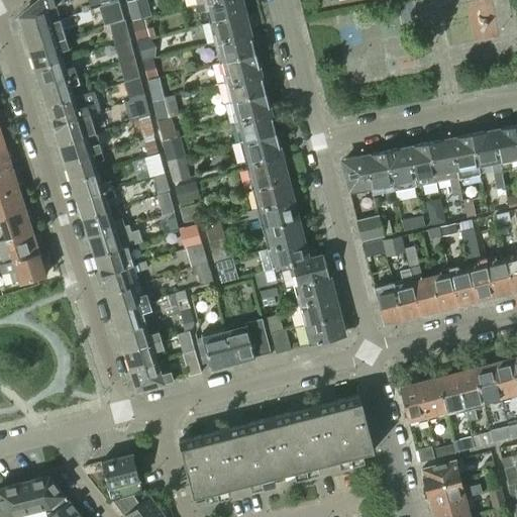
[(37,0),(19,16),(23,30),(50,22),(59,19),(55,6),(64,3),(63,0),(37,0)]
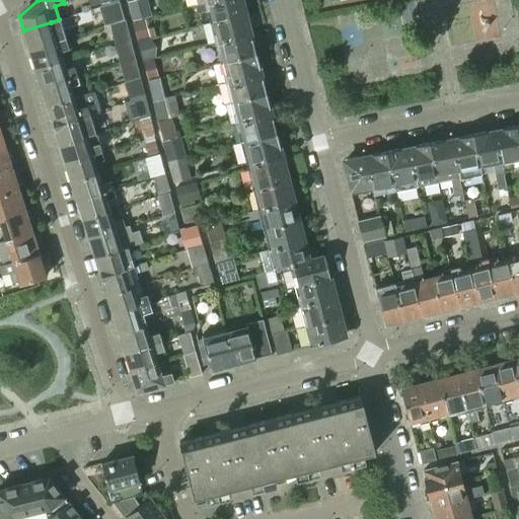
[(118,0),(114,0),(98,4),(104,25),(113,23),(124,20),(118,0)]
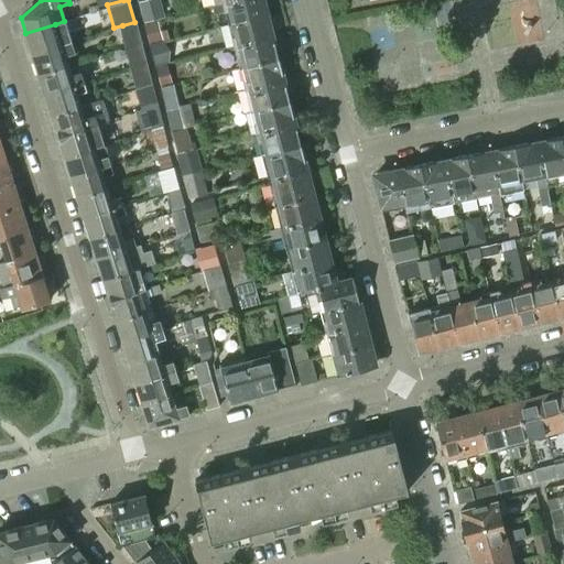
[(142,0),(137,1),(141,21),(156,18),(164,15),(160,0),(142,0)]
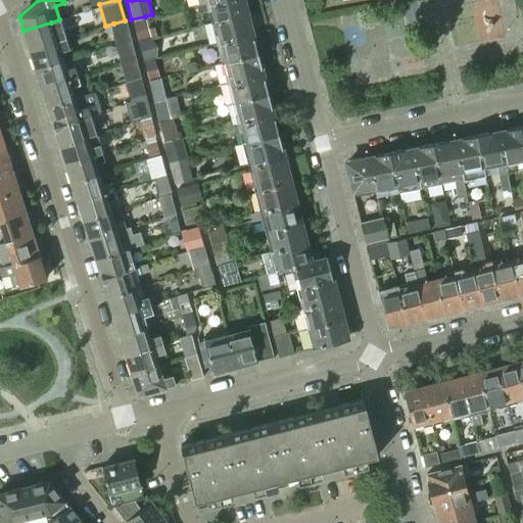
[(216,0),(206,2),(195,5),(197,13),(208,10),(211,22),(247,13),(243,0),(216,0)]
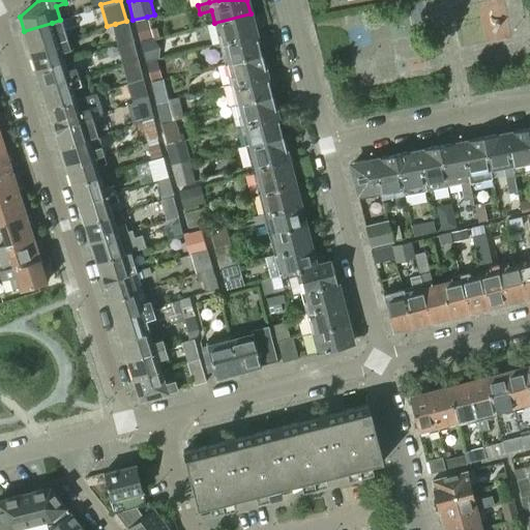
[(251,13),(214,23),(219,43),(256,34),(251,13)]
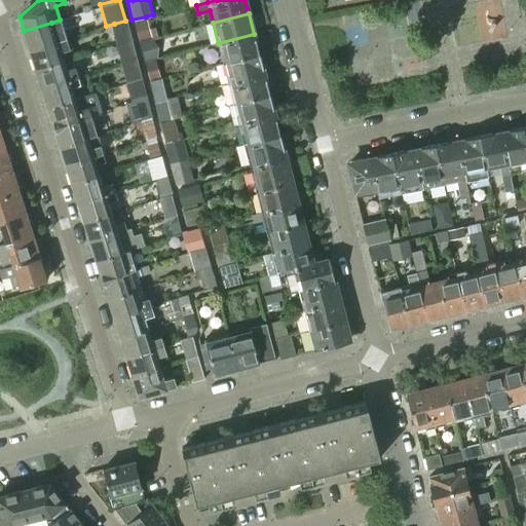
[(146,16),(132,20),(137,41),(150,38),(146,16)]
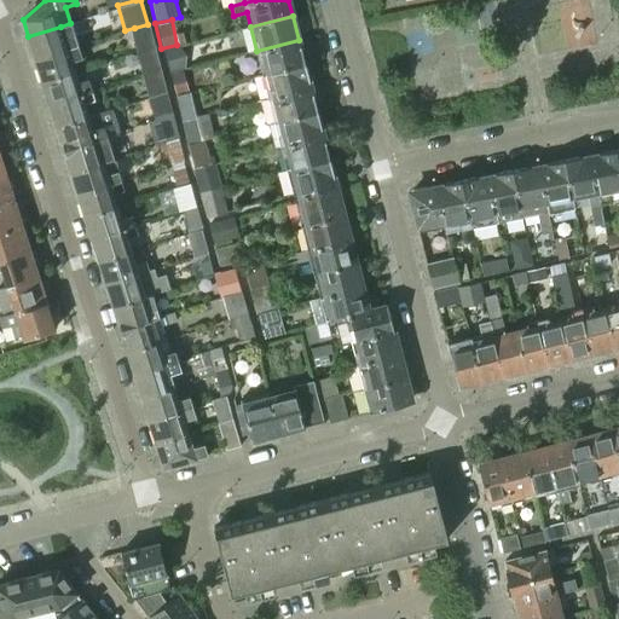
[(61,27),(28,36),(35,59),(77,46),(70,23),(61,27)]
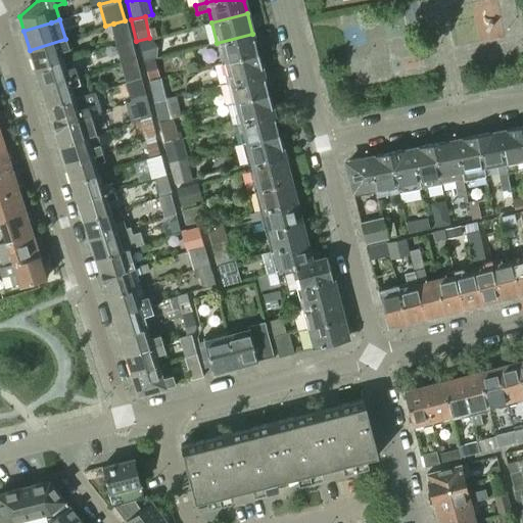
[(136,61),(125,20),(113,24),(125,64),(136,61)]
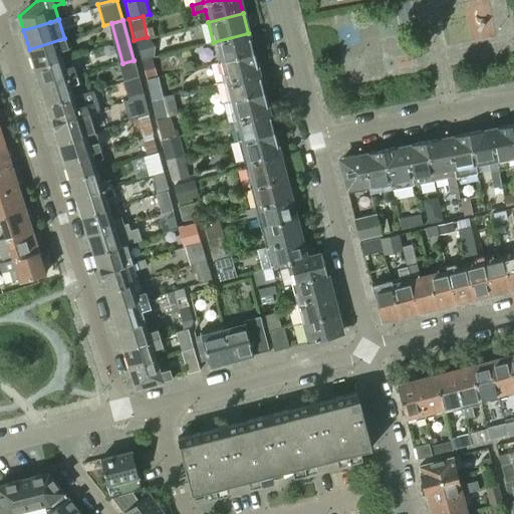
[(248,33),(213,42),(218,61),(253,52),(248,33)]
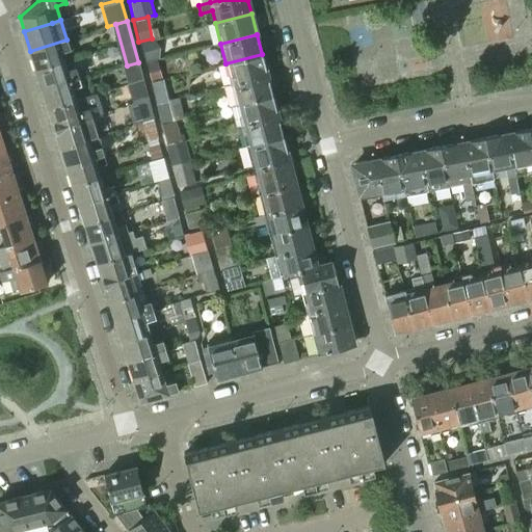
[(152,38),(138,42),(144,62),(158,59),(161,58),(158,37),(152,38)]
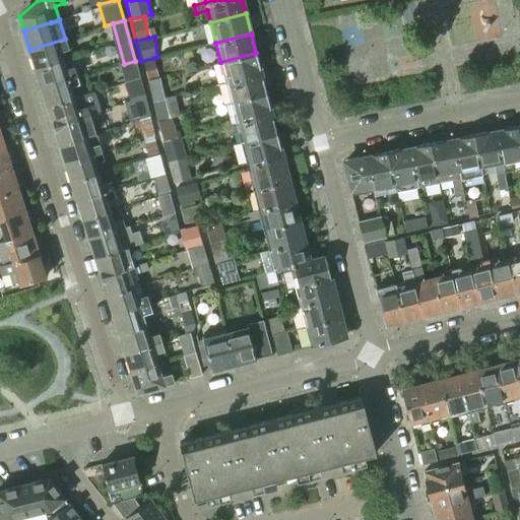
[(65,39),(29,50),(36,69),(63,60),(60,52),(68,49),(65,39)]
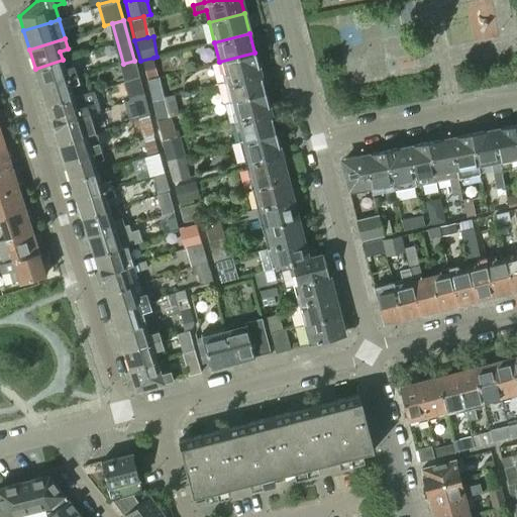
[(254,53),(219,62),(224,82),(260,74),(254,53)]
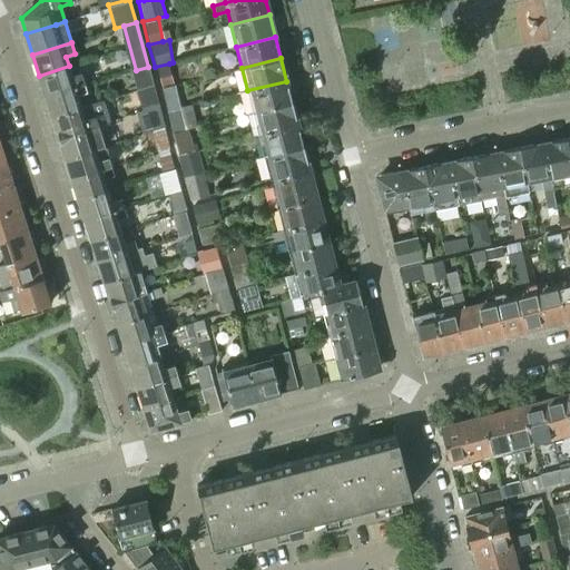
[(169,64),(155,67),(158,81),(173,78),(169,64)]
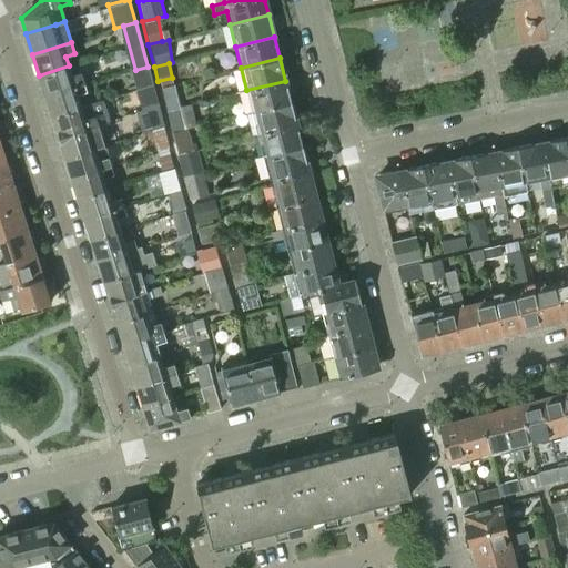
[(69,66),(39,75),(46,95),(84,83),(81,72),(71,74),(69,66)]
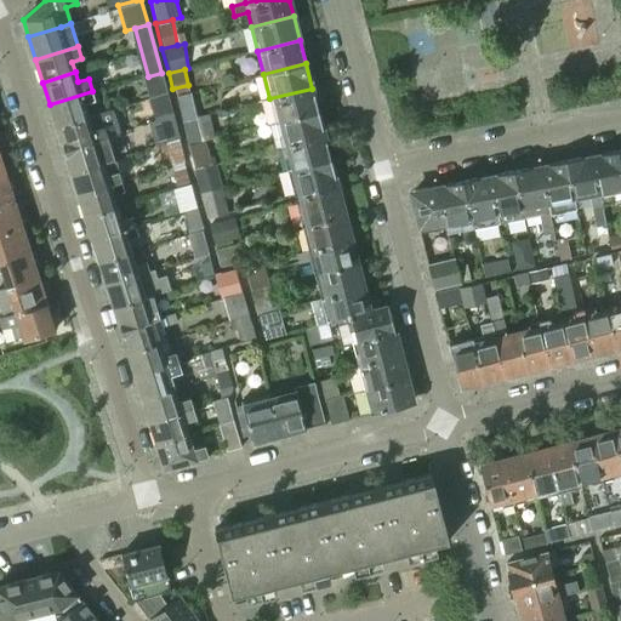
[(166,91),(161,73),(148,77),(153,96),(166,91)]
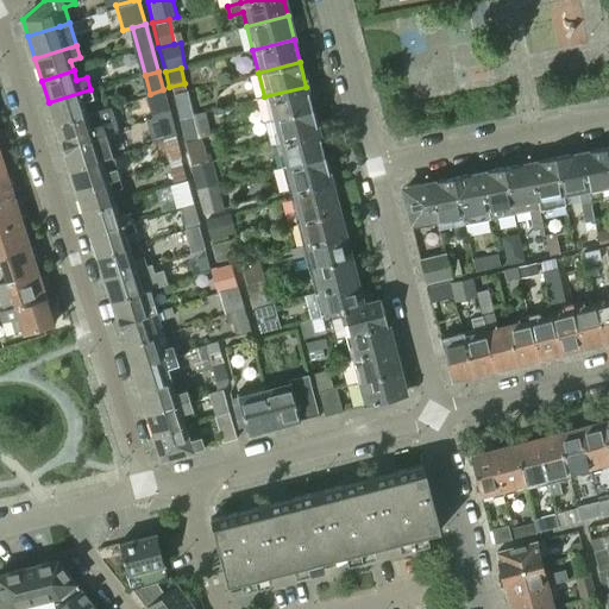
[(184,83),(169,87),(177,118),(193,113),(184,83)]
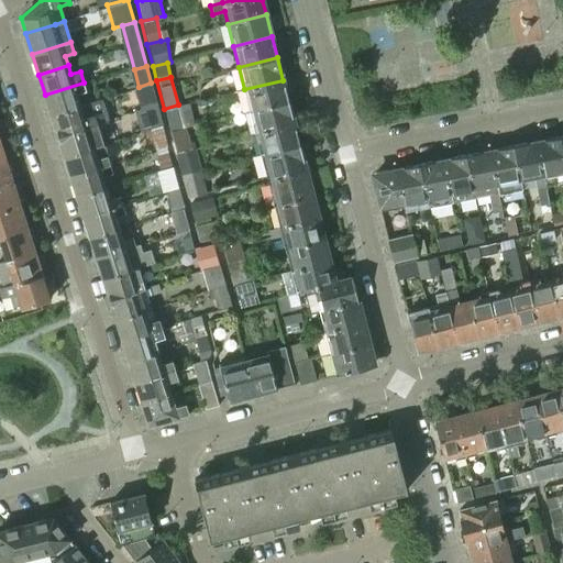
[(283,80),(244,89),(250,111),(288,101),(283,80)]
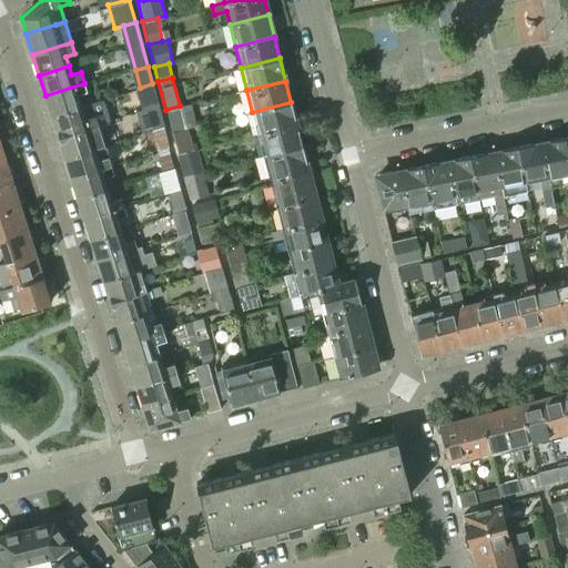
[(84,83),(46,95),(52,117),(81,107),(78,95),(88,92),(84,83)]
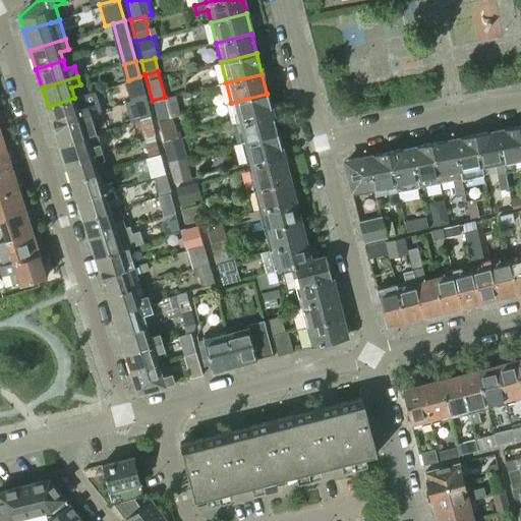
[(128,80),(125,80),(135,118),(137,117),(150,114),(139,76),(128,80)]
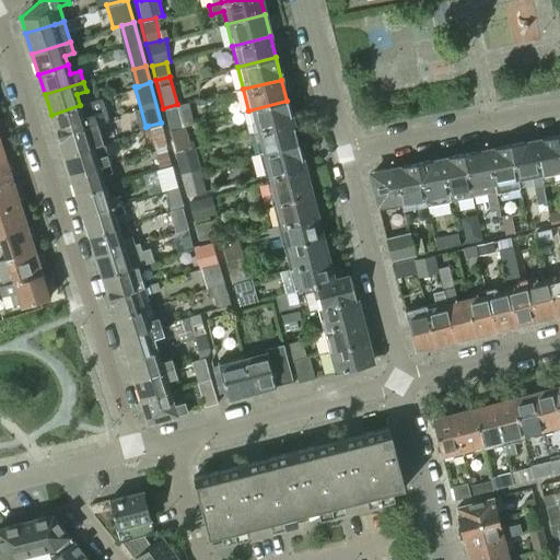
[(80,105),(51,115),(58,135),(96,123),(107,119),(102,98),(80,105)]
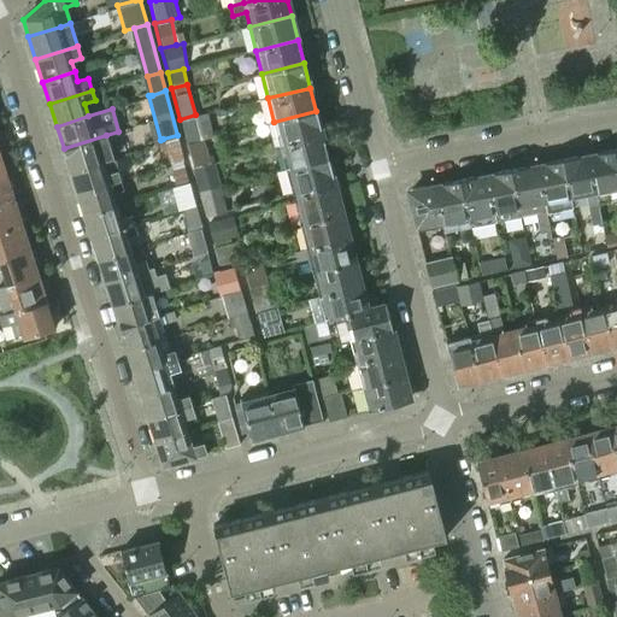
[(316,111),(274,122),(280,146),(322,135),(316,111)]
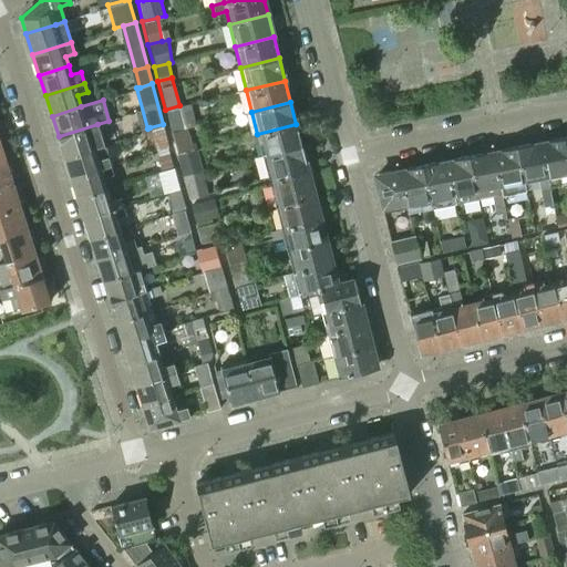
[(192,104),(165,110),(171,132),(196,126),(192,104)]
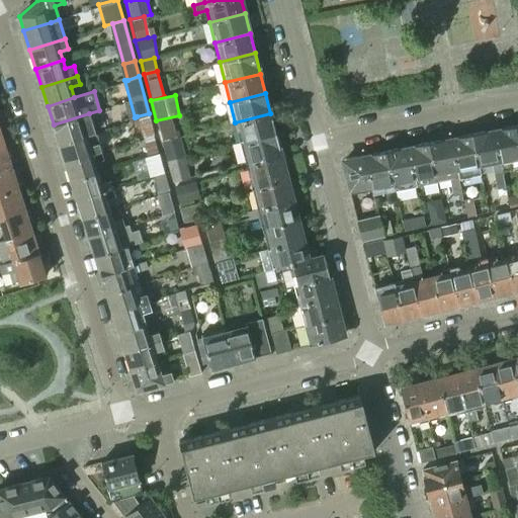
[(89,113),(54,124),(60,144),(95,133),(89,113)]
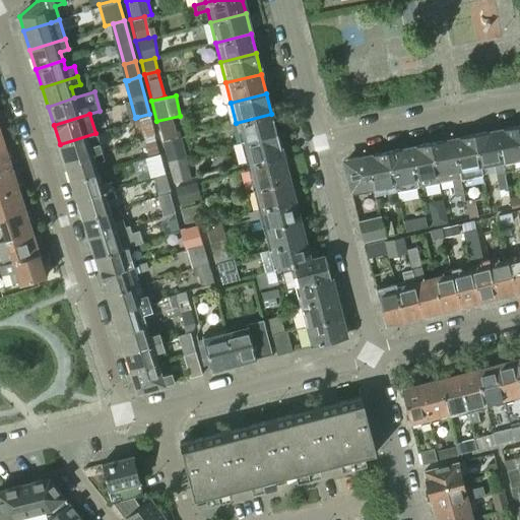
[(156,140),(149,114),(137,117),(144,143),(156,140)]
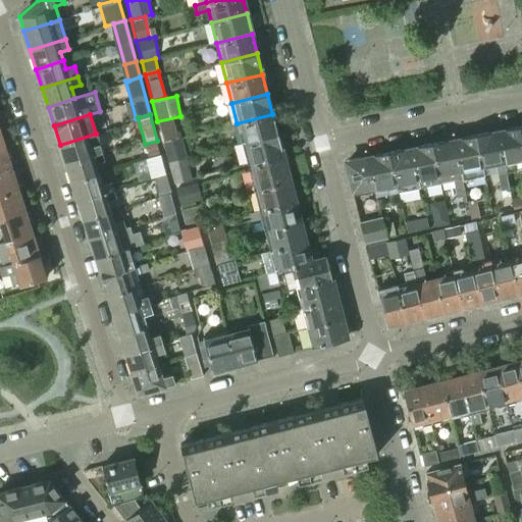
[(272,114),(237,123),(242,144),(277,135),(272,114)]
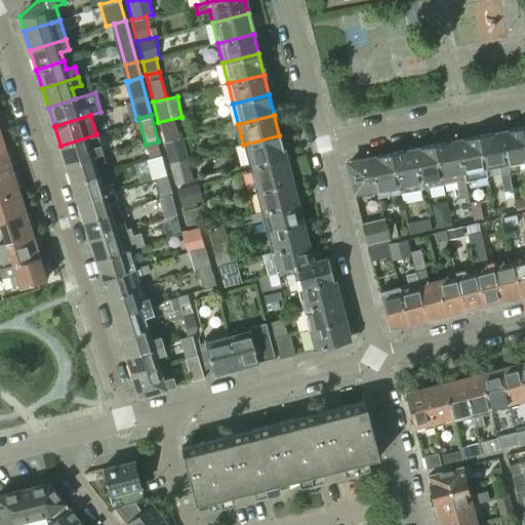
[(524,149),(521,127),(499,131),(507,172),(516,171),(515,162),(524,159),(524,149)]
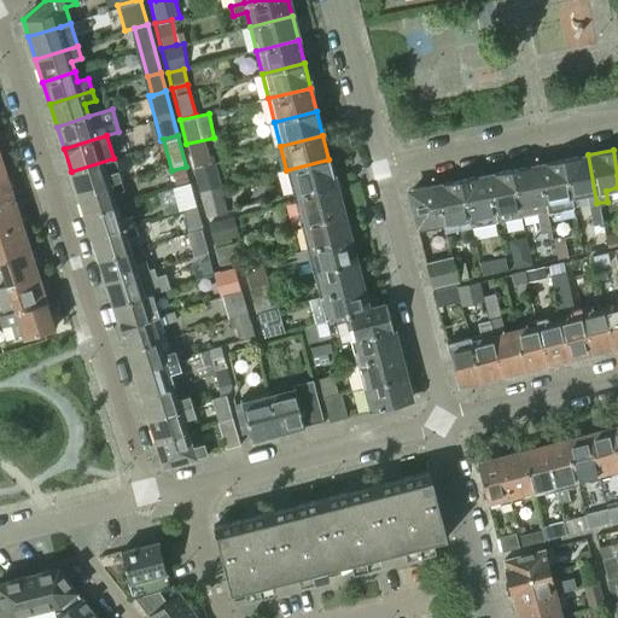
[(561,159),(570,198),(586,194),(594,235),(602,233),(596,203),(588,155),(561,159)]
